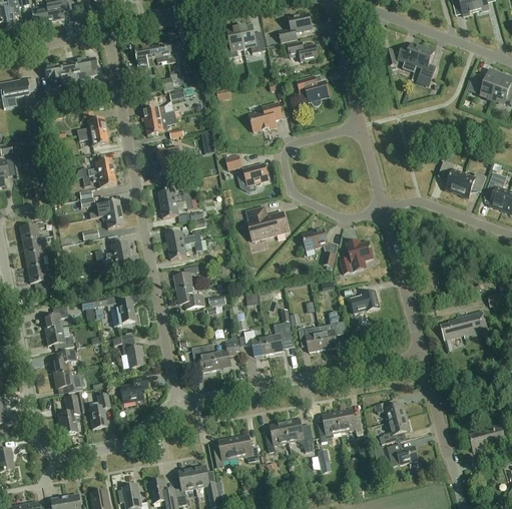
[(6,0),(8,8),(0,9),(0,13),(1,17),(0,17),(0,29),(17,26),(14,13),(19,12),(16,0),(6,0)]
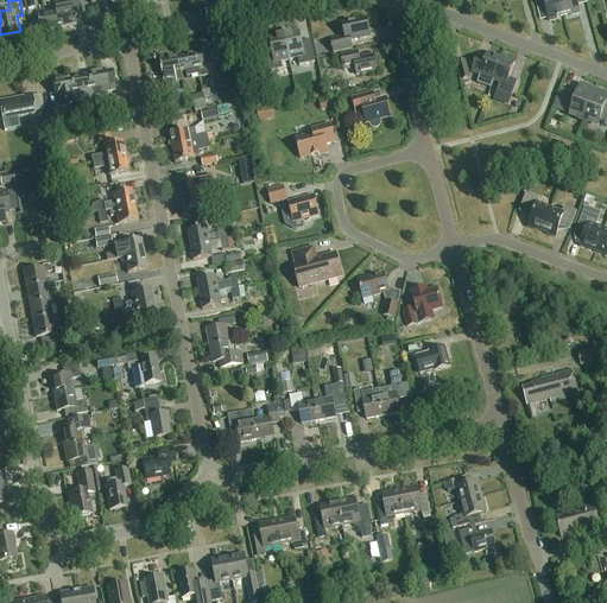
[(535,0),(536,6),(544,4),(548,18),(555,16),(555,14),(562,12),(558,0),(535,0)]
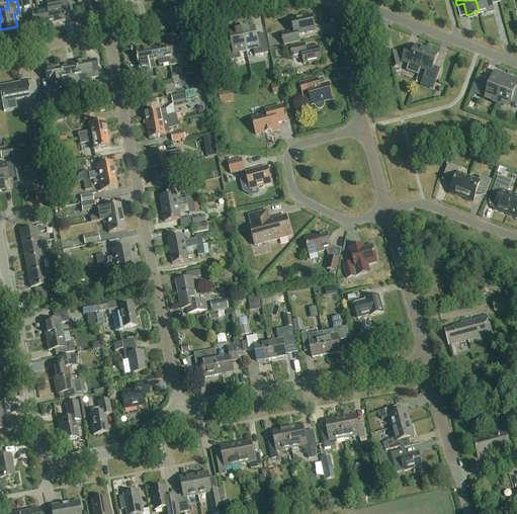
[(476,0),(479,10),(486,8),(486,10),(492,8),(491,2),(490,0),(476,0)]
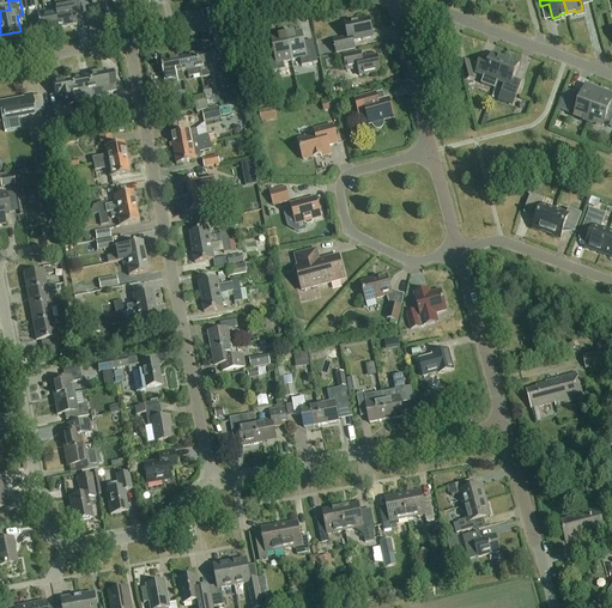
[(53,5),(54,11),(56,24),(76,20),(72,1),(53,5)]
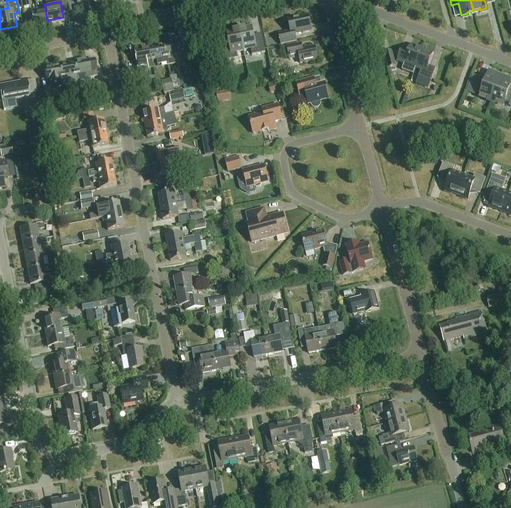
[(34,23),(47,20),(45,9),(37,11),(36,5),(30,7),(34,23)]
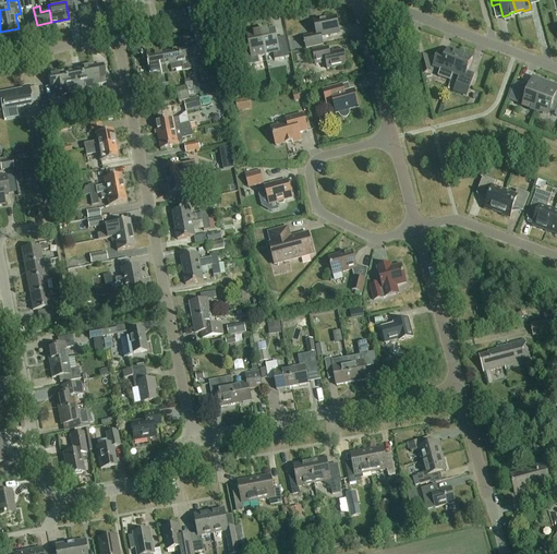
[(321,34),(338,31),(335,13),(312,17),(315,31),(302,34),(304,45),(322,41),(321,34)]
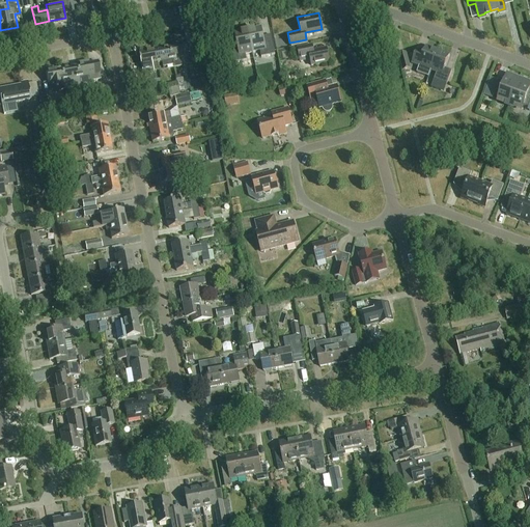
[(247,27),(251,49),(258,47),(260,54),(274,51),(271,36),(262,38),(259,25),(247,27)]
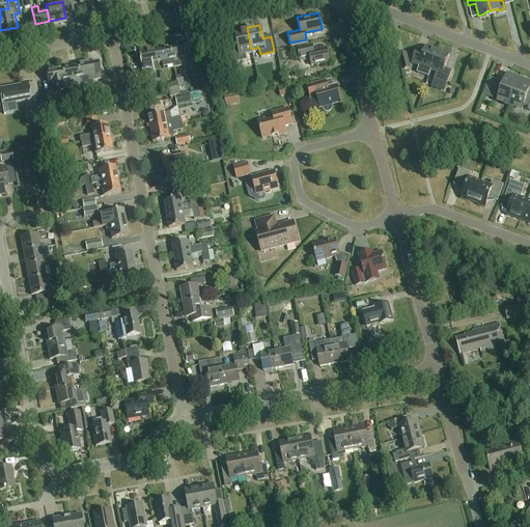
[(244,50),(251,49),(247,27),(233,30),(236,44),(228,45),(231,60),(245,57),(244,50)]
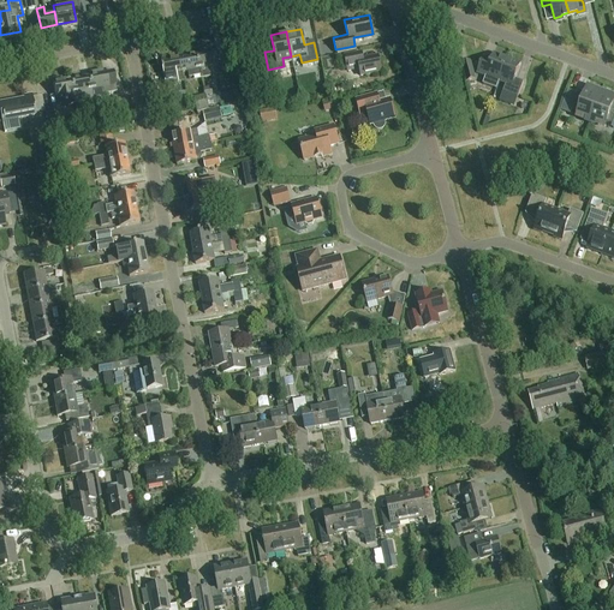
[(214,49),(196,53),(198,66),(200,71),(201,75),(209,72),(208,64),(216,61),(214,49)]
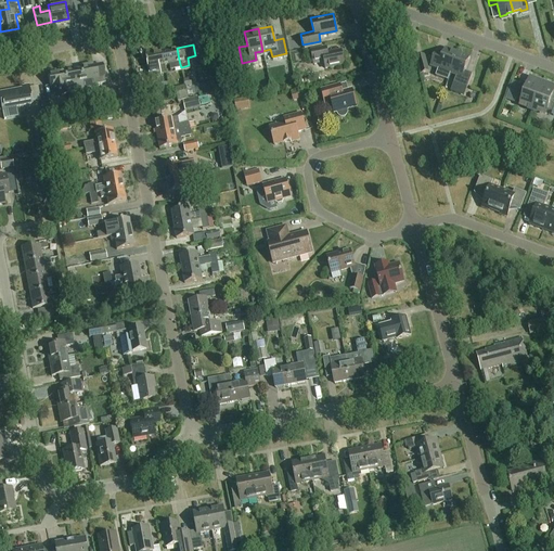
[(324,65),(343,62),(340,48),(326,51),(325,45),(310,48),(312,61),(323,59),(324,65)]
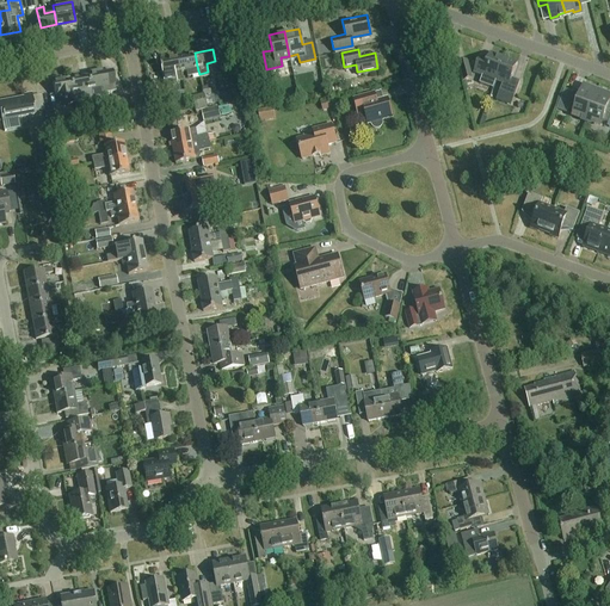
[(494,76),(503,55),(490,49),(487,56),(479,53),(473,69),(494,76)]
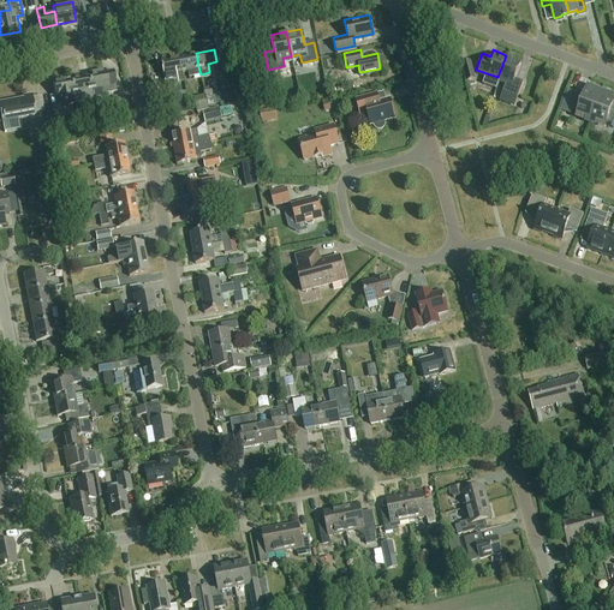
[(179,57),(182,69),(186,67),(188,73),(200,71),(198,66),(196,53),(179,57)]
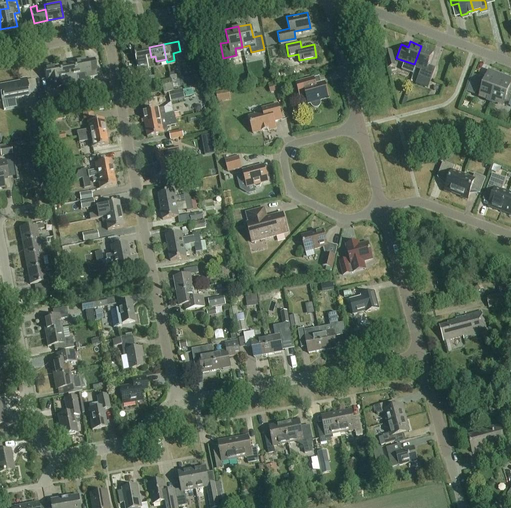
[(270,55),(279,53),(277,45),(268,47),(270,55)]
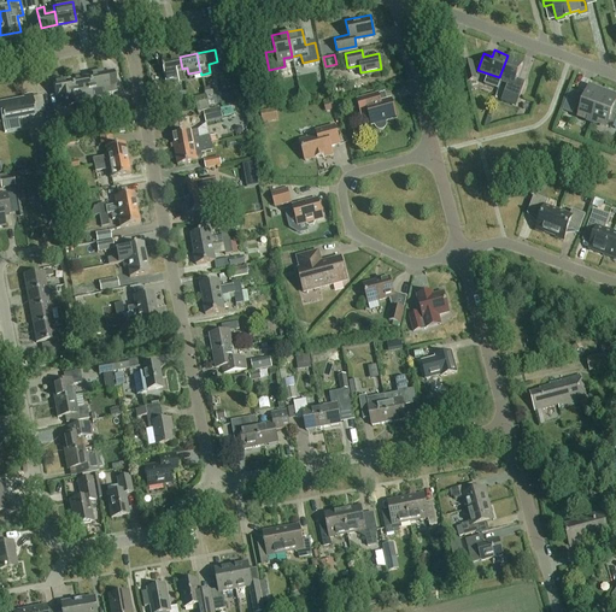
[(521,60),(508,56),(499,77),(505,81),(503,88),(518,94),(523,78),(515,76),(521,60)]
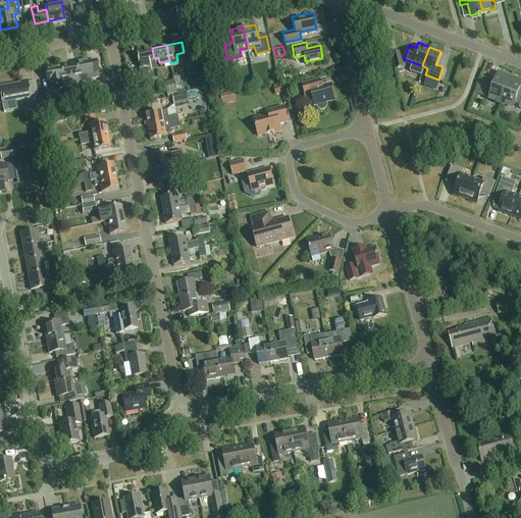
[(145,60),(154,58),(152,48),(136,51),(139,68),(146,66),(145,60)]
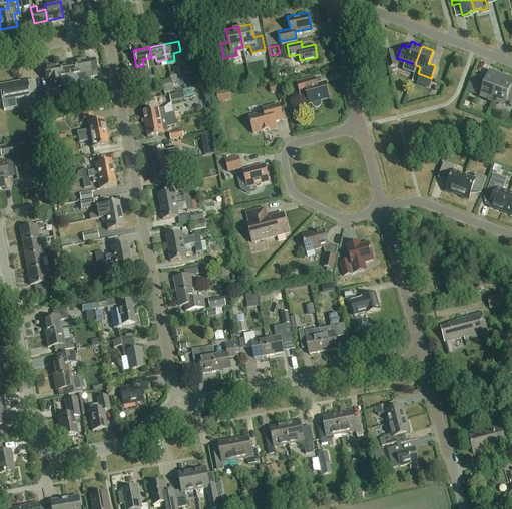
[(384,50),(388,64),(395,63),(391,48),(384,50)]
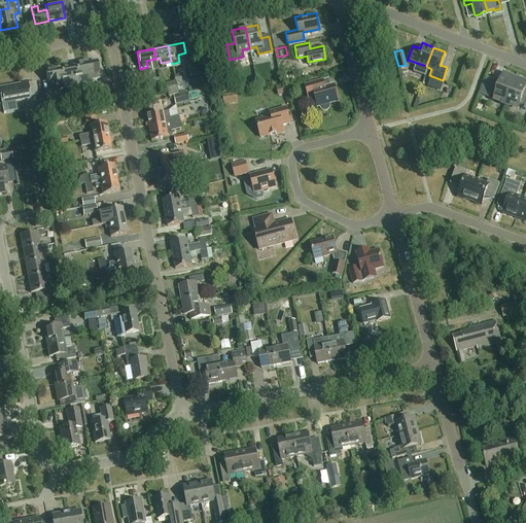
[(75,62),(77,74),(85,72),(86,78),(100,75),(96,58),(75,62)]
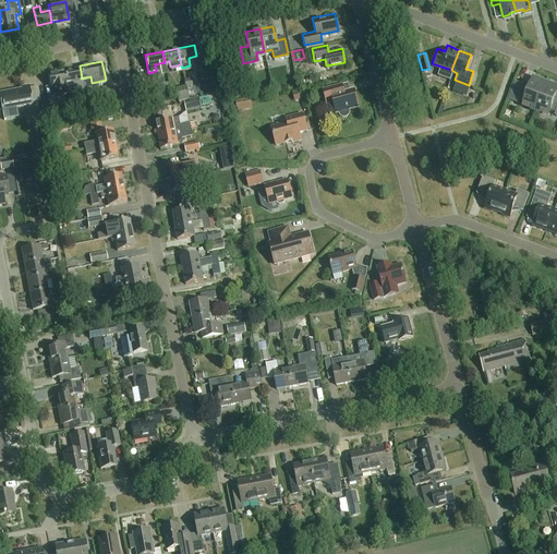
[(65,81),(72,80),(73,86),(82,85),(81,79),(82,79),(80,65),(63,69),(65,81)]
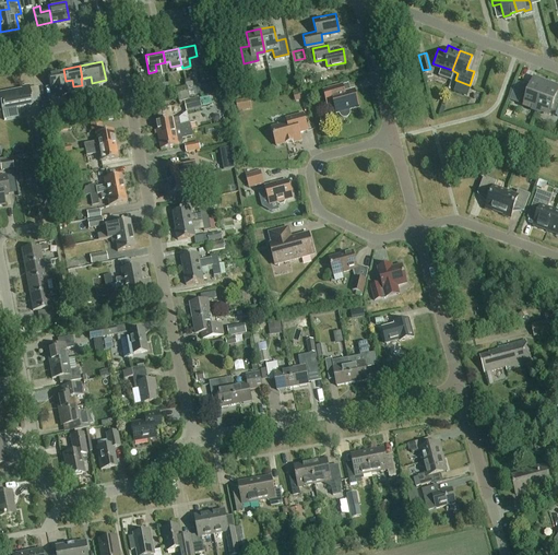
[(200,79),(208,78),(205,66),(198,67),(200,79)]
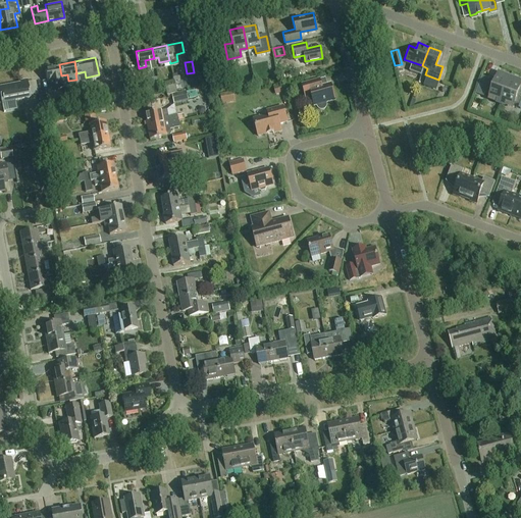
[(46,79),(47,79),(49,86),(63,84),(61,75),(59,64),(44,67),(46,79)]
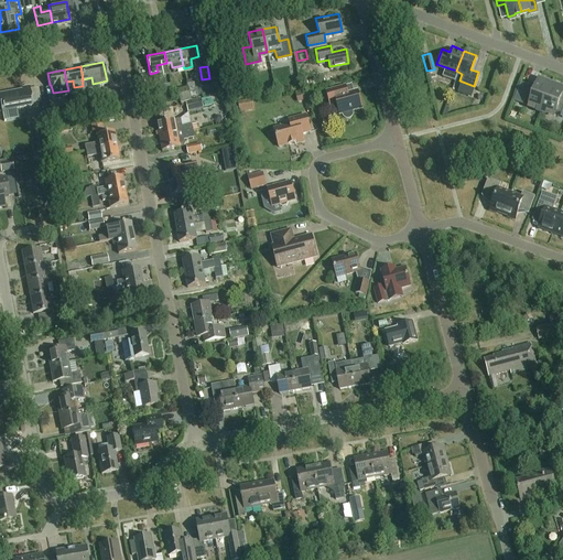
[(251,70),(245,72),(248,86),(255,85),(251,70)]
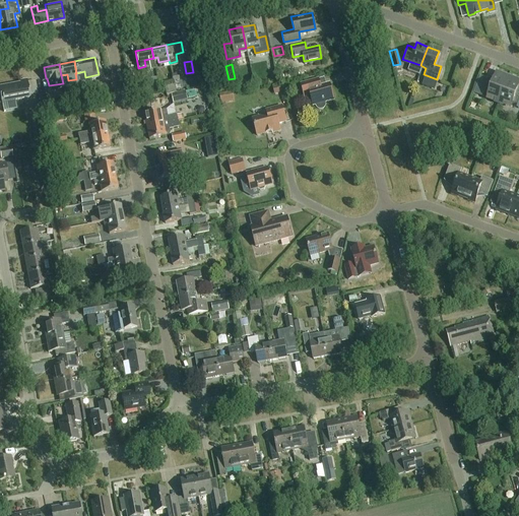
[(488,74),(482,89),(488,91),(487,94),(499,99),(507,76),(496,71),(494,76),(488,74)]
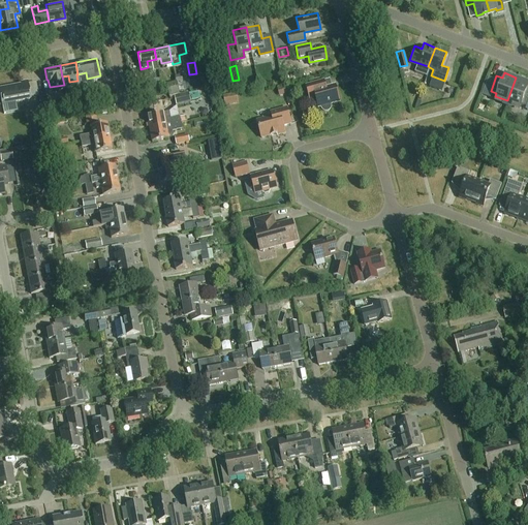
[(159,76),(148,79),(150,91),(162,89),(159,76)]
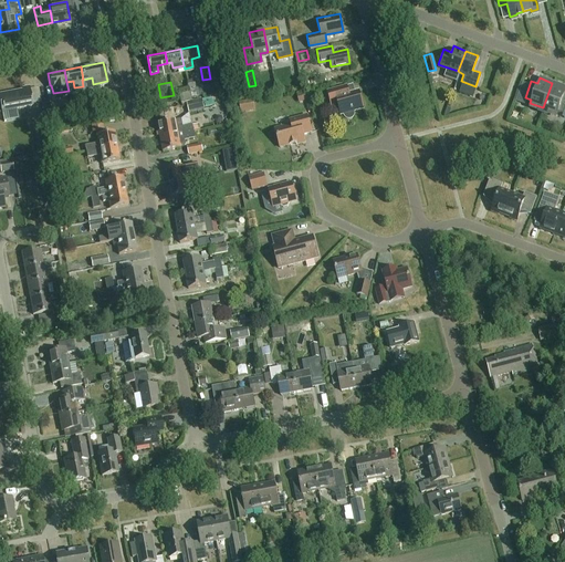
[(552,83),(543,107),(555,112),(556,108),(563,111),(562,114),(564,115),(564,93),(562,92),(564,87),(552,83)]
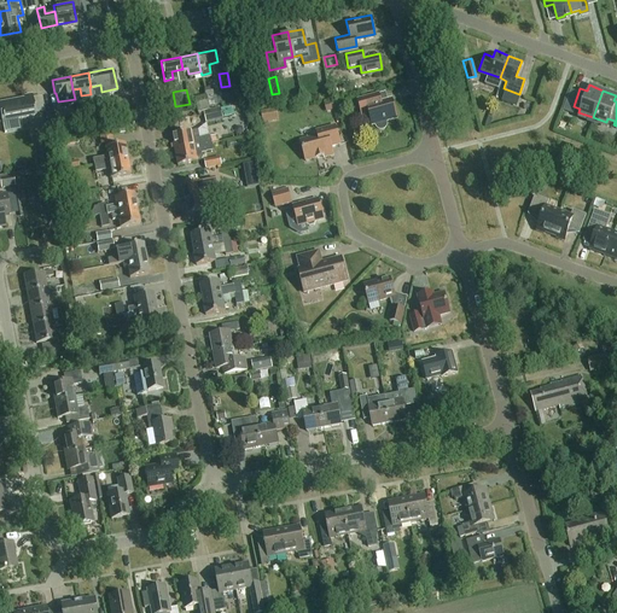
[(3,118),(34,112),(30,92),(24,93),(24,95),(0,100),(0,106),(3,118)]
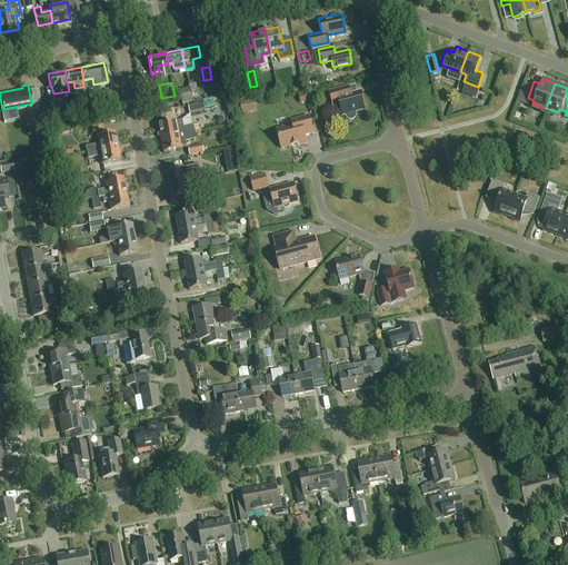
[(354,109),(365,106),(359,88),(345,92),(342,85),(328,89),(330,97),(337,96),(341,112),(345,111),(345,112),(346,115),(347,116),(349,117),(351,116),(352,116),(354,114),(355,112),(355,110),(354,109)]
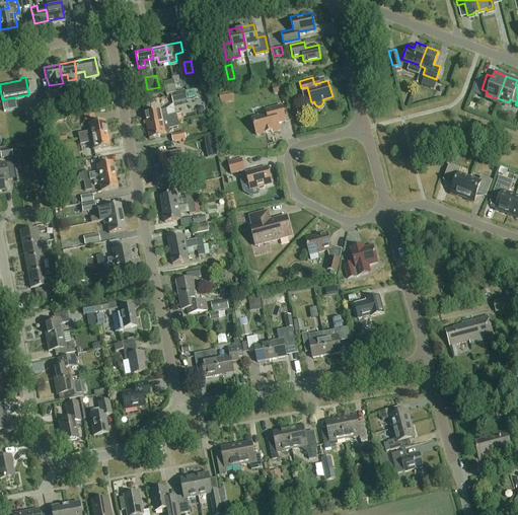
[(92,90),(99,89),(97,78),(90,79),(92,90)]
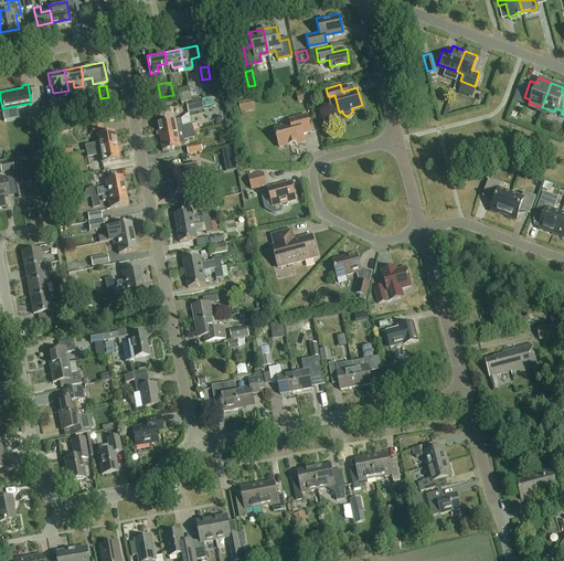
[(188,86),(188,85),(177,87),(180,102),(191,99),(188,86)]
